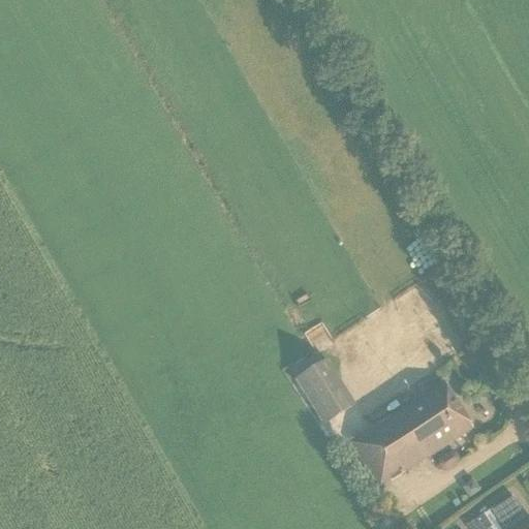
[(293,380),(321,426),(353,406),(324,361),(293,380)]
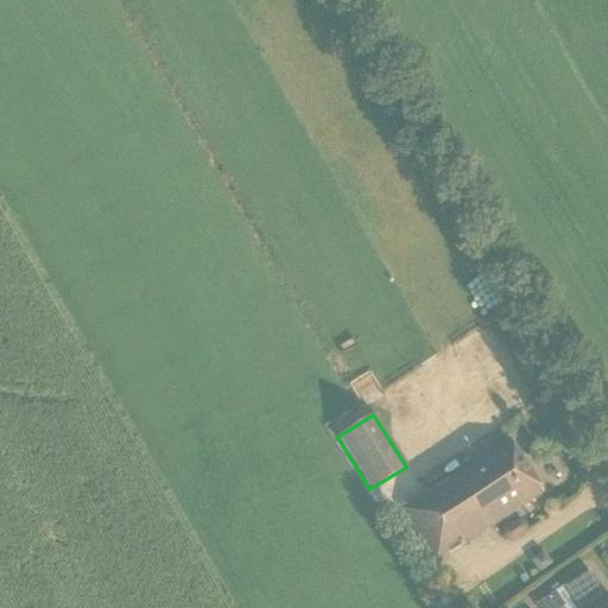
[(401,511),(435,562),(545,491),(512,439),(401,511)]
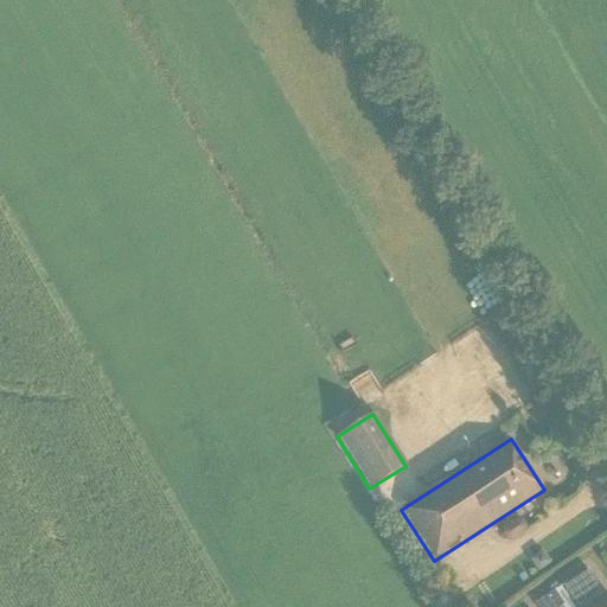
[(537,573),(553,561),(542,545),(525,556),(537,573)]
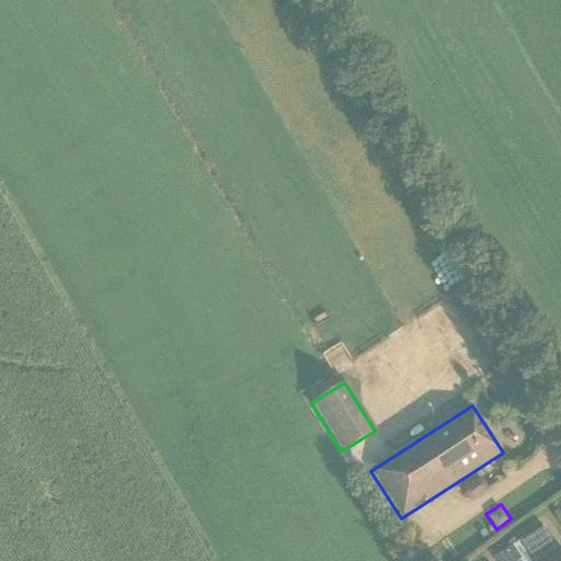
[(560,560),(560,548),(557,552),(540,529),(517,546),(527,560),(560,560)]
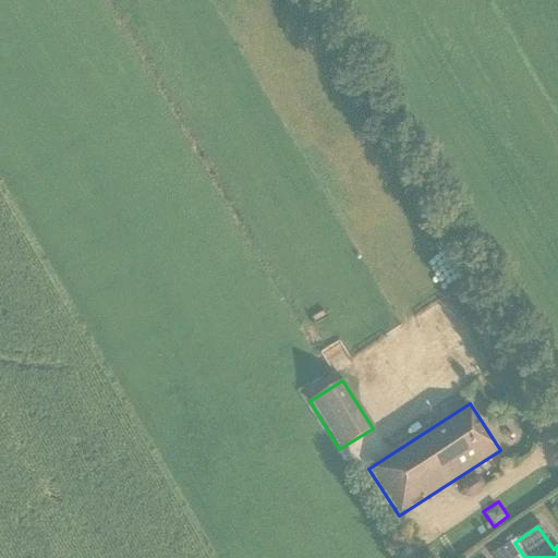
[(519,557),(510,545),(492,557),(519,557)]
